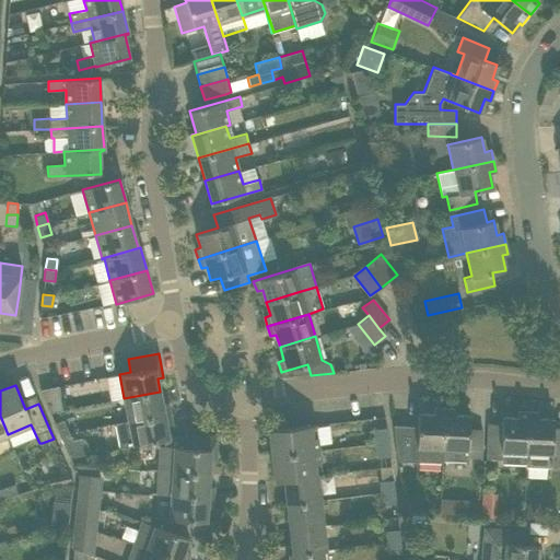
[(128,421),(170,413),(167,403),(162,404),(160,392),(124,398),(128,421)]
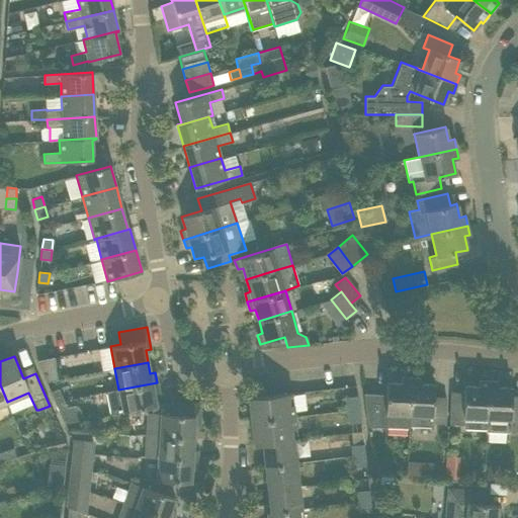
[(408,428),(409,426),(411,376),(401,376),(401,382),(386,381),(386,394),(363,393),(367,426),(387,427),(407,427),(408,428)]
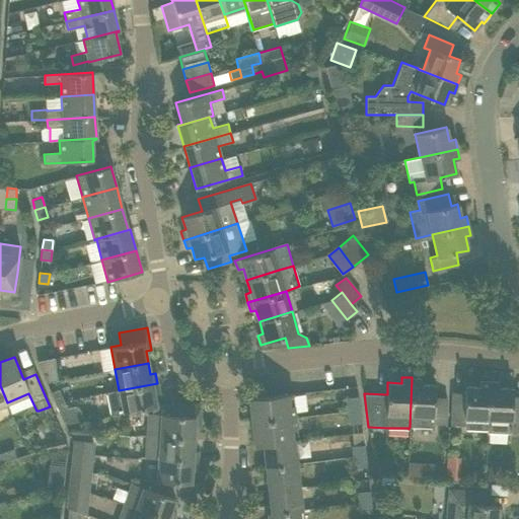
[(421,378),(412,377),(410,427),(433,428),(433,423),(446,424),(447,397),(434,396),(435,384),(421,384),(421,378)]
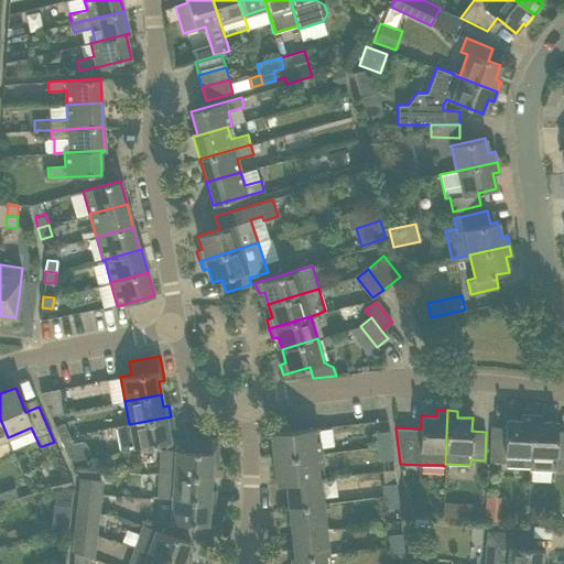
[(532,414),(521,413),(521,420),(506,420),(506,433),(492,432),(491,461),(505,462),(505,466),(529,467),(532,414)]
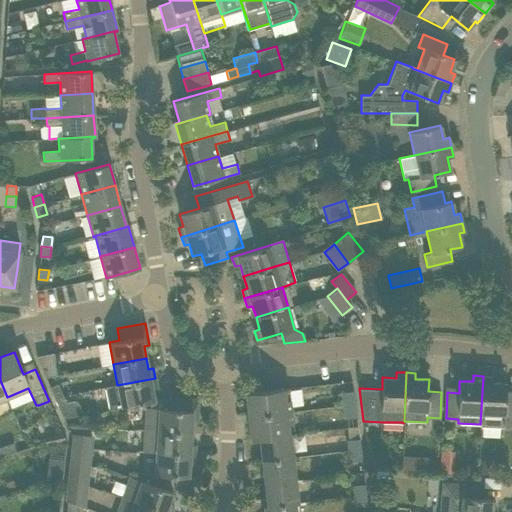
[(492,376),(483,376),(480,424),(503,427),(503,426),(511,426),(511,394),(505,395),(506,383),(492,382),(492,376)]
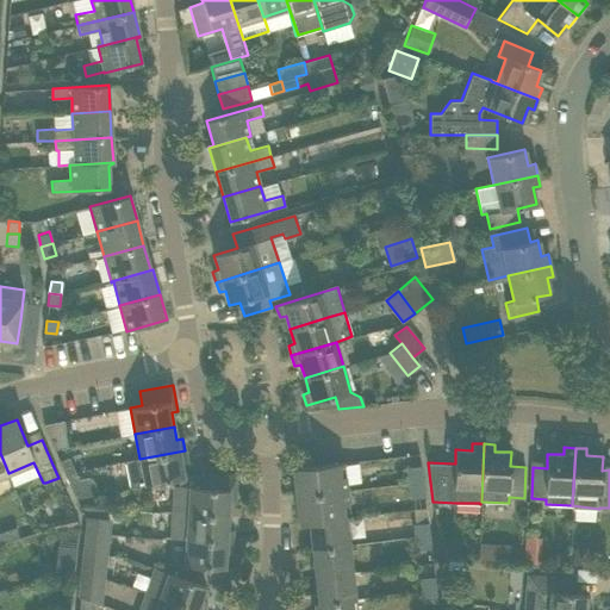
[(144,485),(180,478),(184,477),(181,464),(187,461),(185,450),(139,459),(125,461),(130,487),(144,485)]
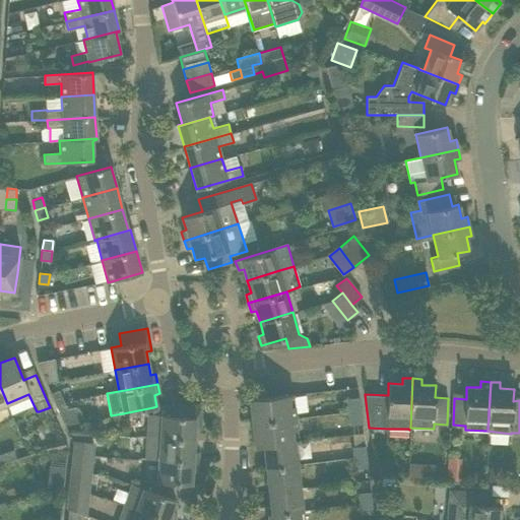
[(55,404),(63,401),(59,390),(51,394),(55,404)]
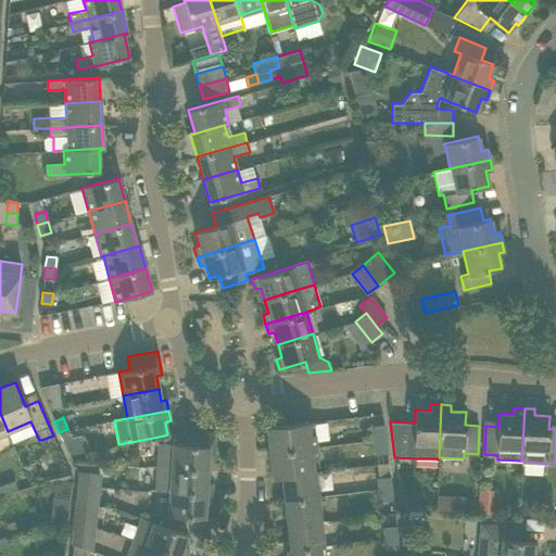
[(273,478),(281,477),(315,472),(319,472),(314,421),(266,427),(273,478)]
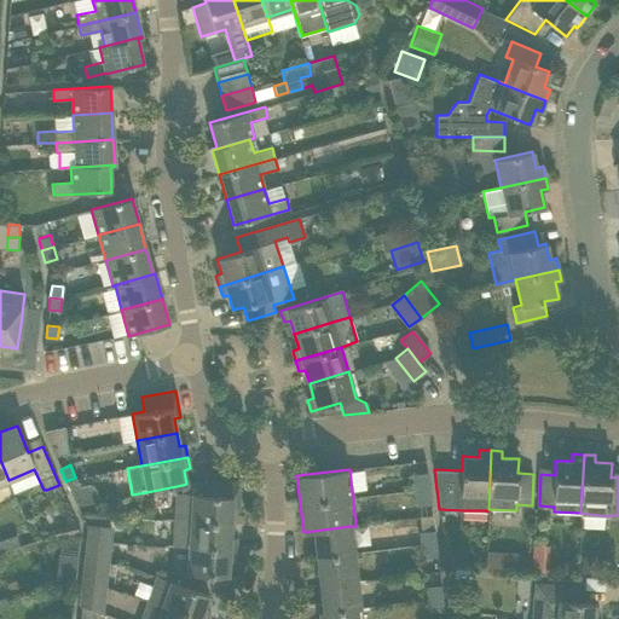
[(429,489),(427,473),(412,474),(415,490),(429,489)]
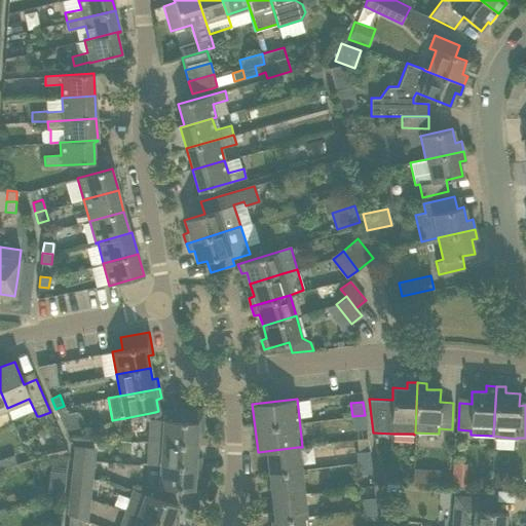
[(64,406),(55,409),(65,430),(83,425),(81,415),(80,413),(78,412),(77,412),(74,412),(68,413),(64,406)]
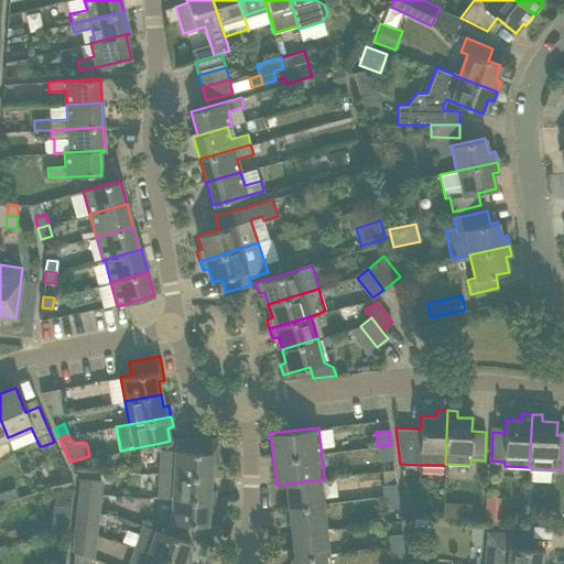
[(159,474),(210,477),(212,464),(217,464),(218,440),(188,437),(170,441),(166,442),(165,449),(160,449),(159,474)]
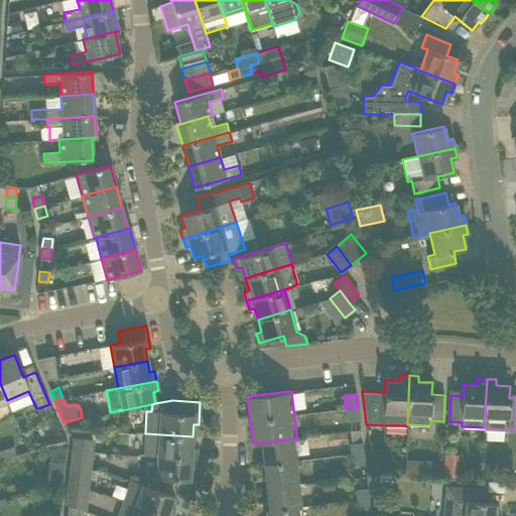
[(346,408),(347,421),(359,420),(358,407),(346,408)]
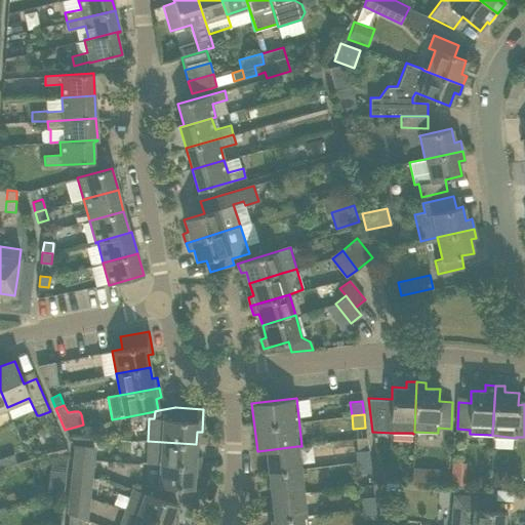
[(160,463),(200,467),(200,456),(196,455),(196,444),(148,441),(147,462),(160,463)]
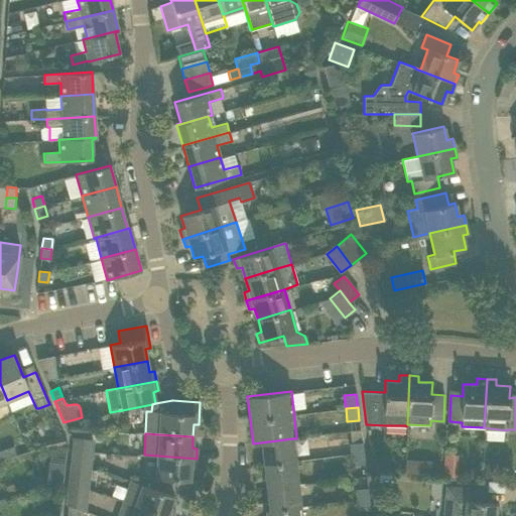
[(72,448),(93,450),(94,439),(73,437),(72,448)]
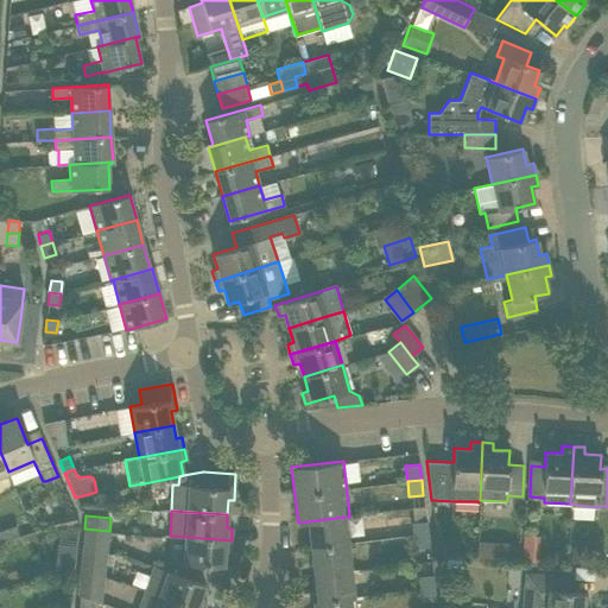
[(311,548),(348,544),(344,517),(308,521),(311,548)]
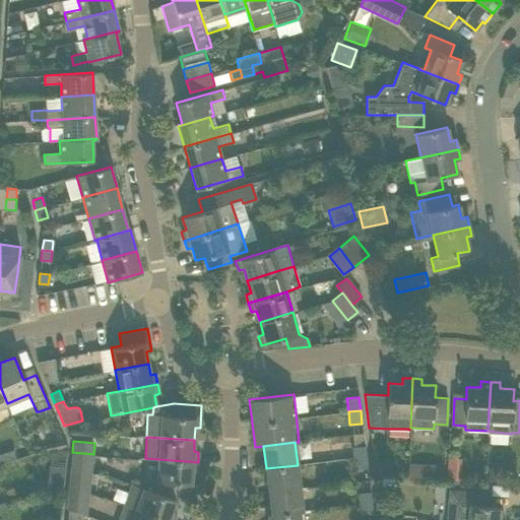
[(352,447),(353,458),(366,457),(365,446),(352,447)]
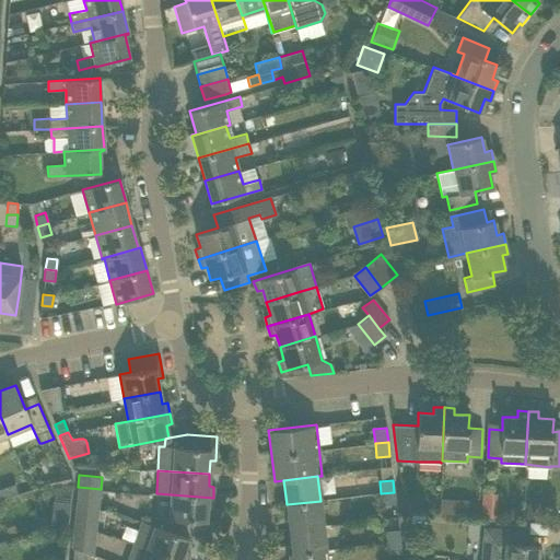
[(76,506),(98,509),(101,489),(78,487),(76,506)]
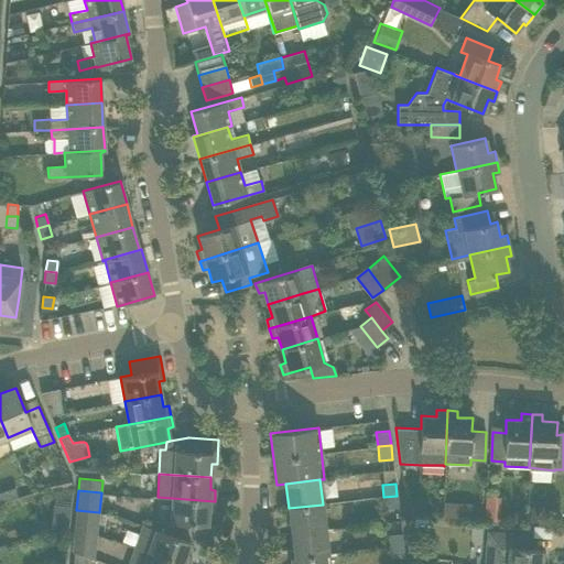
[(397,496),(383,497),(384,509),(398,507),(397,496)]
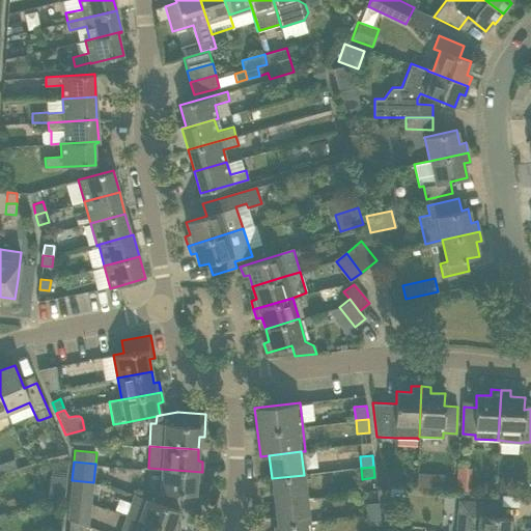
[(471,492),(471,468),(456,468),(455,492),(471,492)]
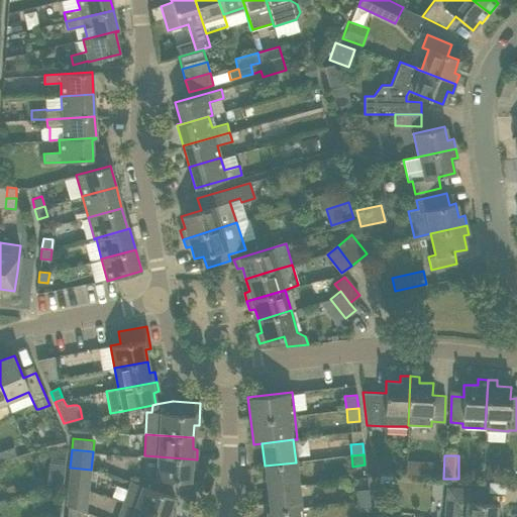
[(196,470),(197,459),(158,456),(156,479),(190,482),(191,469),(196,470)]
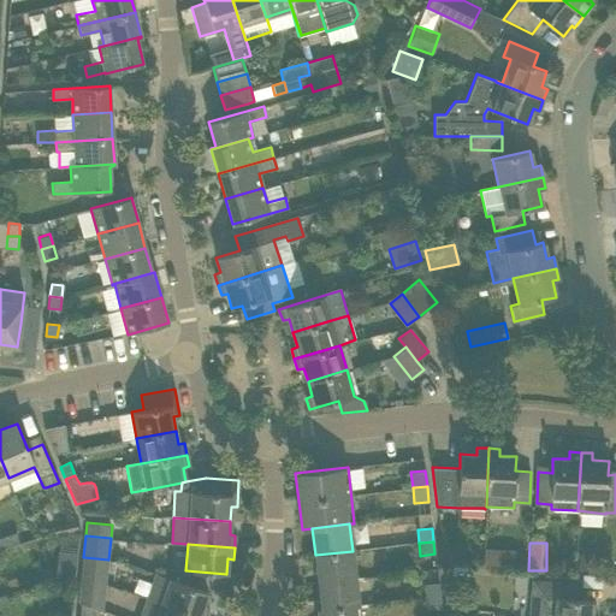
[(486,560),(516,562),(517,549),(487,546),(486,560)]
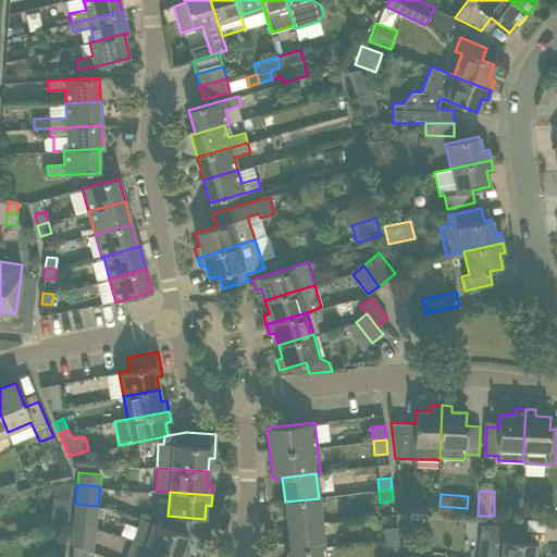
[(319,498),(285,502),(287,525),(321,522),(319,498)]
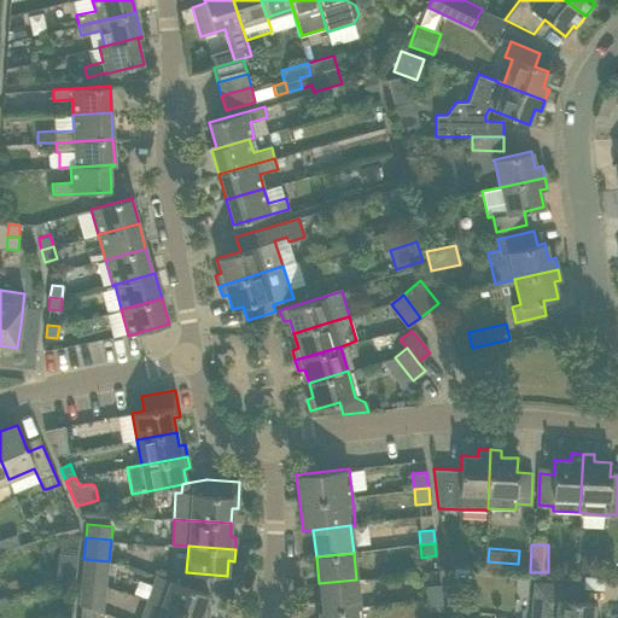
[(93,581),(106,586),(109,561),(83,559),(81,579),(93,581)]
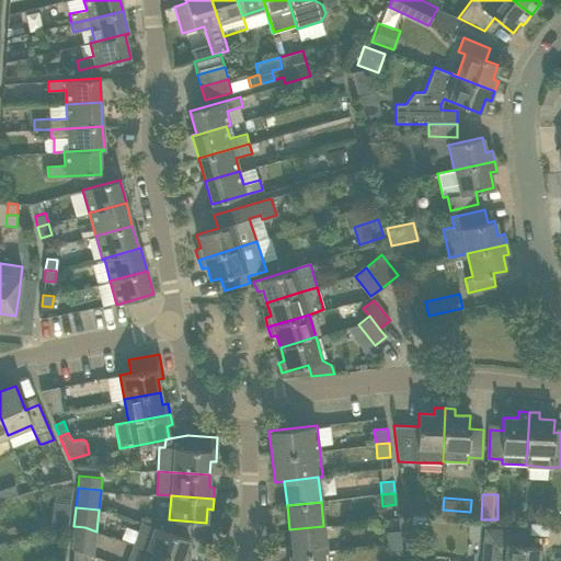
[(178,560),(187,560),(191,553),(185,551),(190,539),(142,523),(134,546),(178,560)]
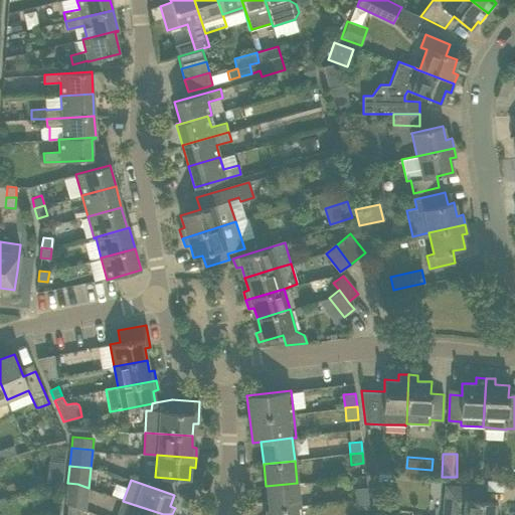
[(86,510),(89,488),(77,484),(67,483),(64,504),(69,505),(69,504),(78,507),(77,508),(86,510)]
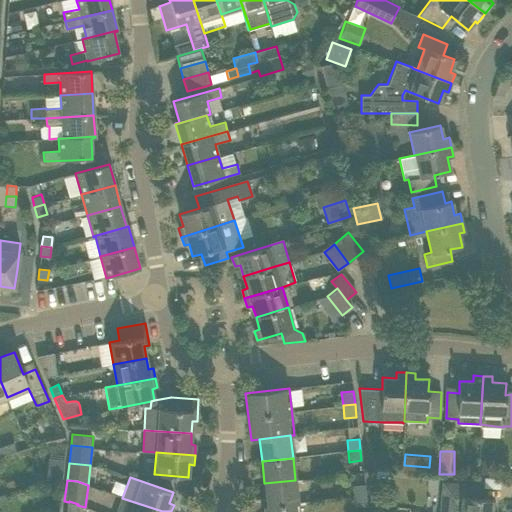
[(267,506),(295,503),(298,503),(295,480),(264,483),(267,506)]
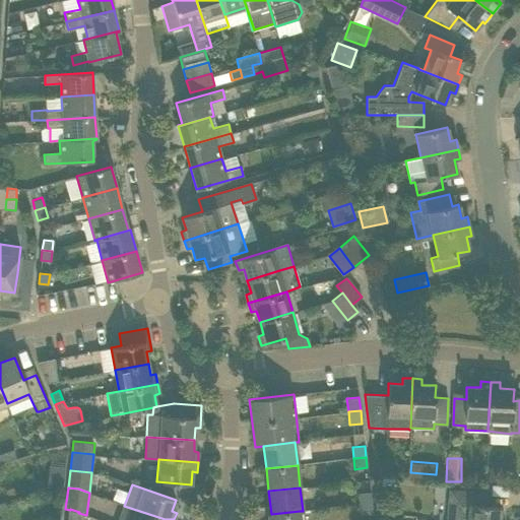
[(449,491),(446,519),(499,519),(501,507),(489,506),(490,494),(449,491)]
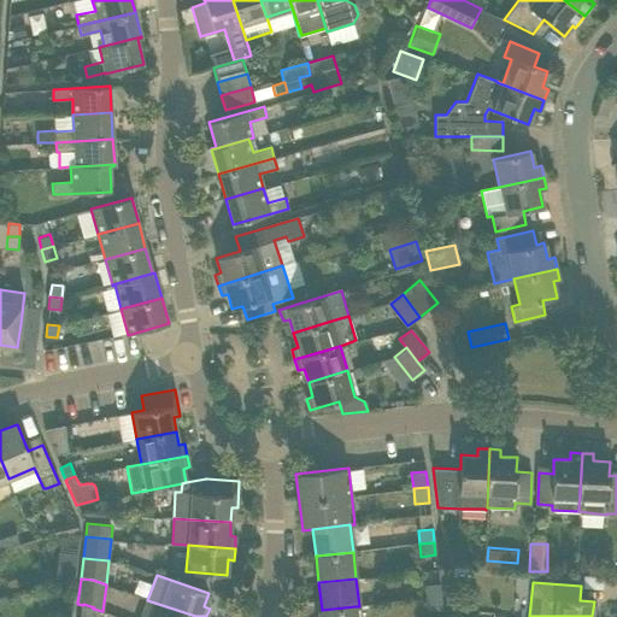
[(425,586),(427,598),(440,597),(439,583),(425,586)]
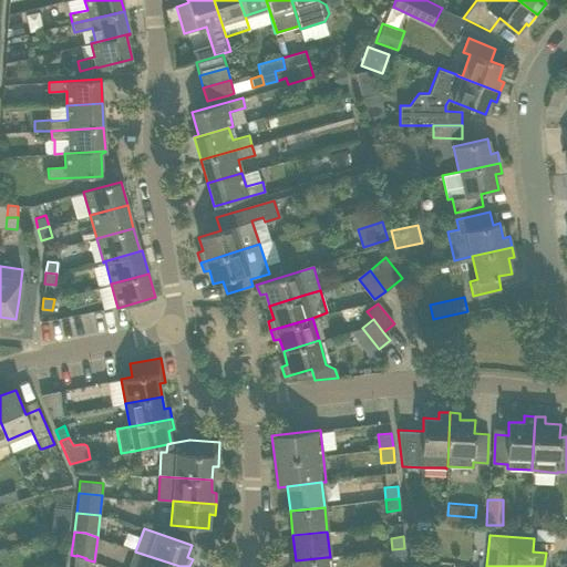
[(404,548),(392,549),(393,562),(406,560),(404,548)]
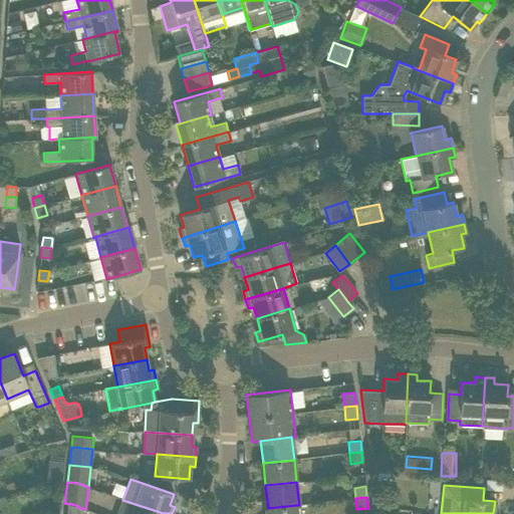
[(117,513),(163,513),(122,500),(117,513)]
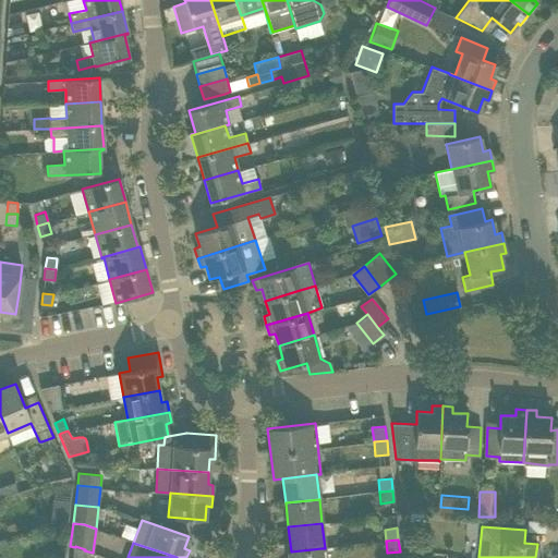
[(291,552),(288,552),(288,557),(322,557),(322,548),(291,552)]
